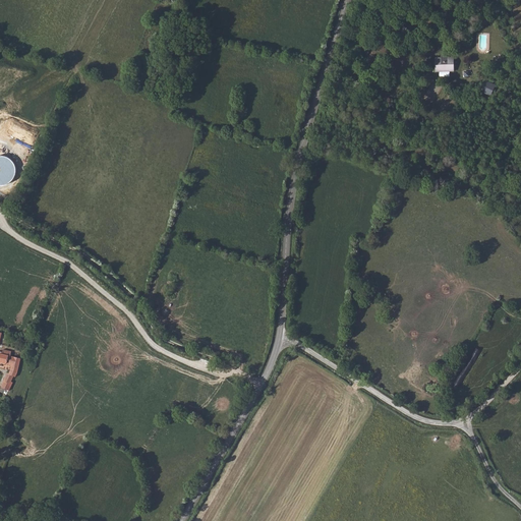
[(455,71),(454,57),(436,57),(436,71),(455,71)]
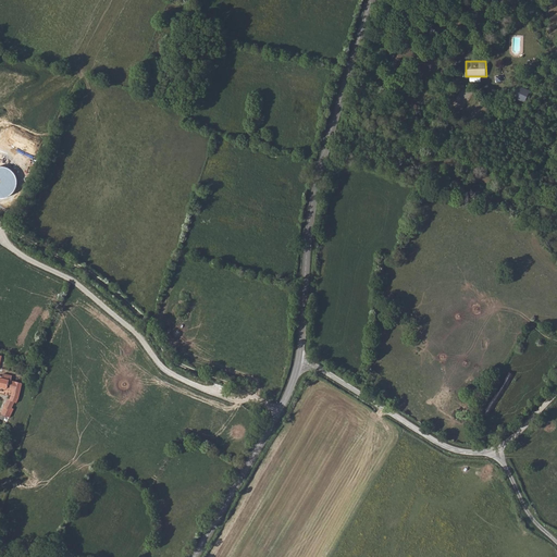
[(532,93),(520,86),(514,98),(527,104),(532,93)]
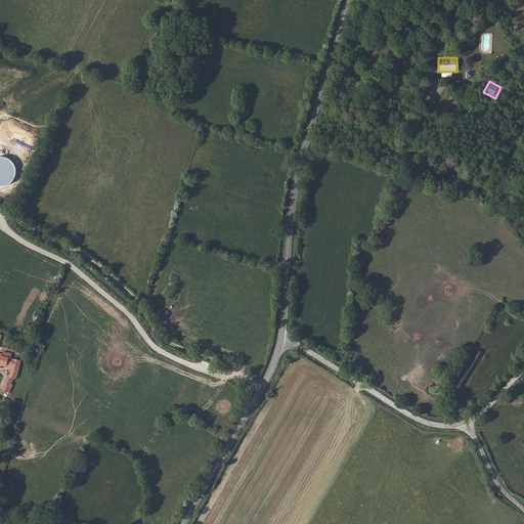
[(0,187),(3,187),(7,185),(11,182),(14,178),(15,173),(14,169),(12,165),(9,161),(5,159),(0,158),(0,187)]
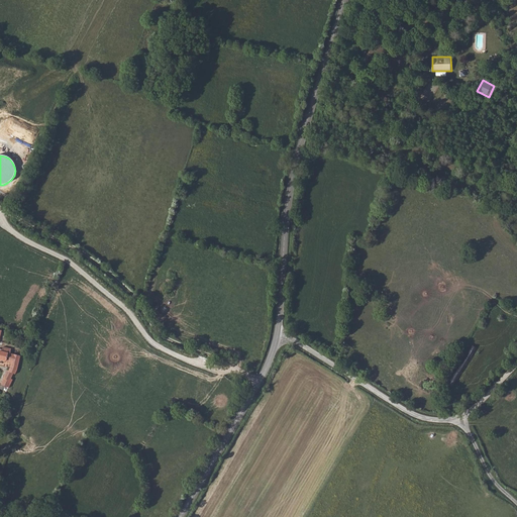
[(1,353),(0,352),(0,360),(9,365),(7,373),(12,376),(15,376),(18,364),(19,362),(19,358),(15,356),(10,354),(10,351),(3,349),(1,353)]
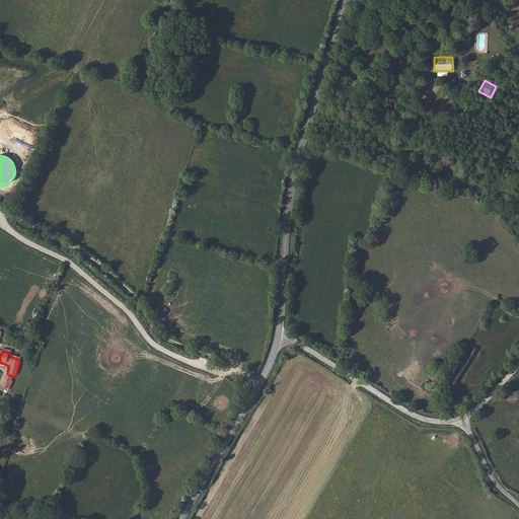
[(4,379),(3,382),(8,384),(12,377),(7,374),(6,374),(4,379)]
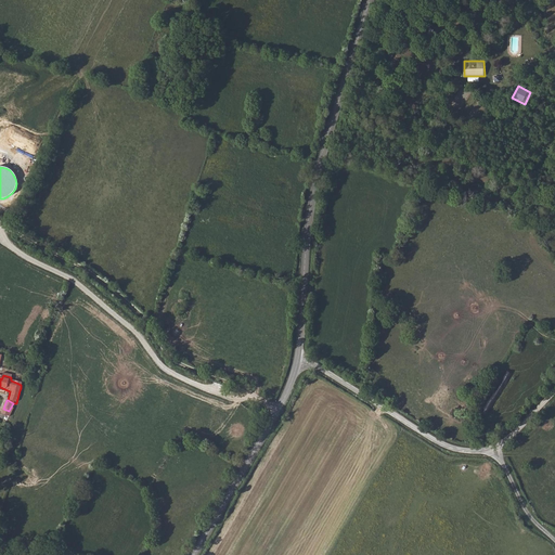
[(3,409),(0,414),(10,418),(12,413),(9,411),(3,409)]
